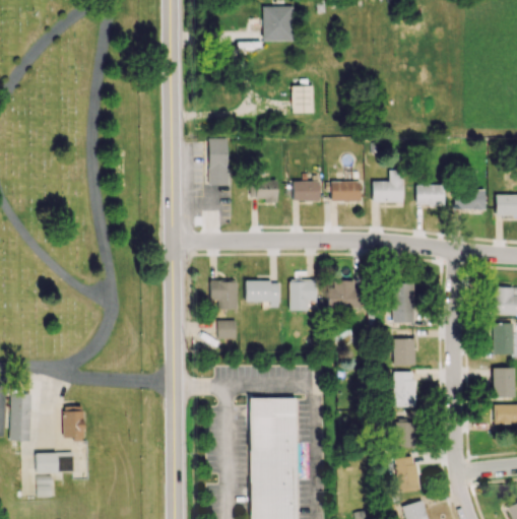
[(264,41),(294,41),(294,6),(263,6),(264,41)]
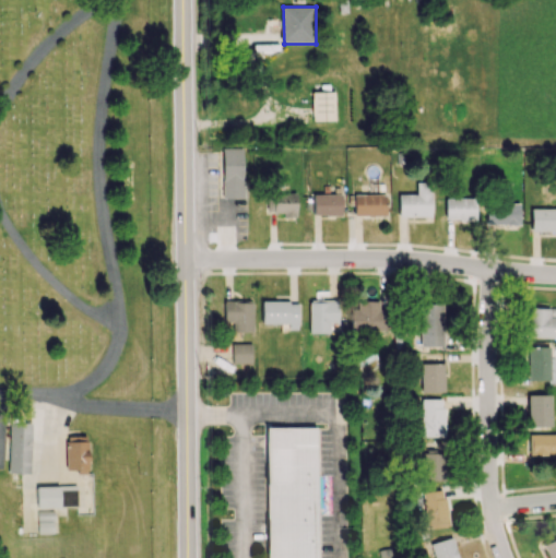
[(338,121),(338,93),(315,93),(315,122),(338,121)]
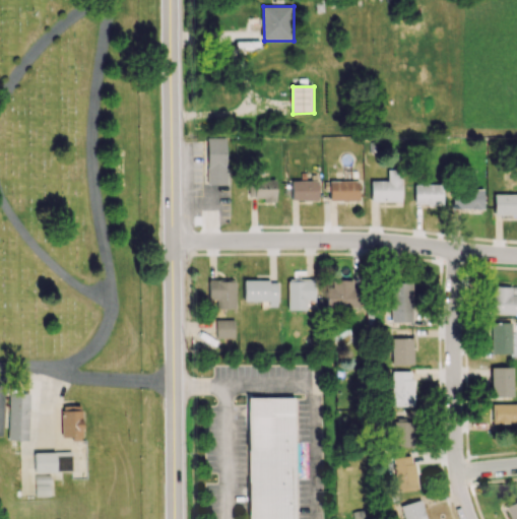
[(231,185),(230,138),(207,139),(208,186),(231,185)]
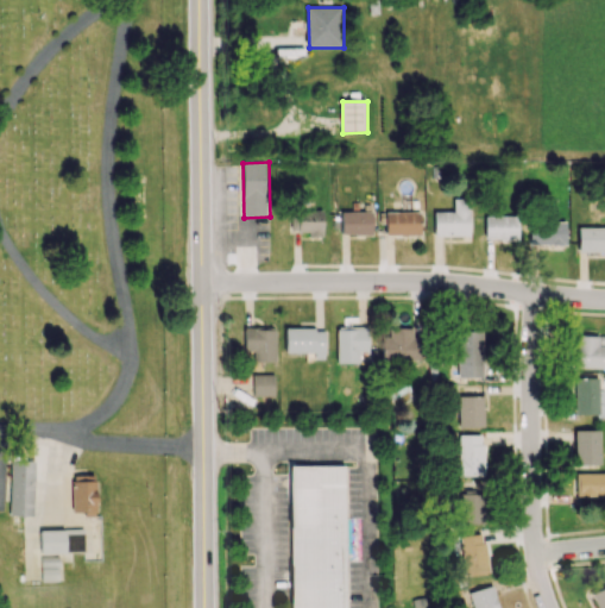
[(436,237),(472,237),(472,200),(455,200),(455,212),(436,212),(436,237)]
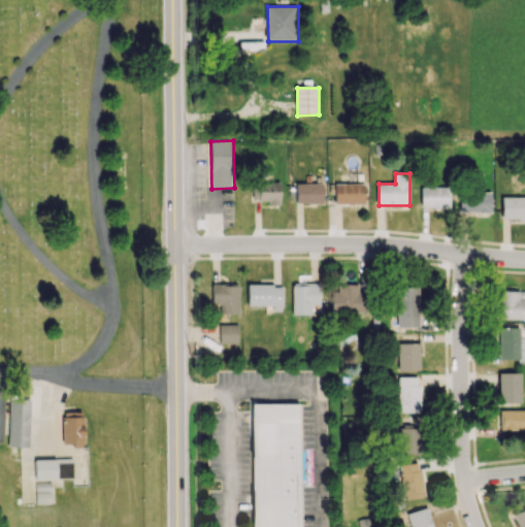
[(260,204),(283,204),(283,183),(255,184),(256,198),(260,198),(260,204)]
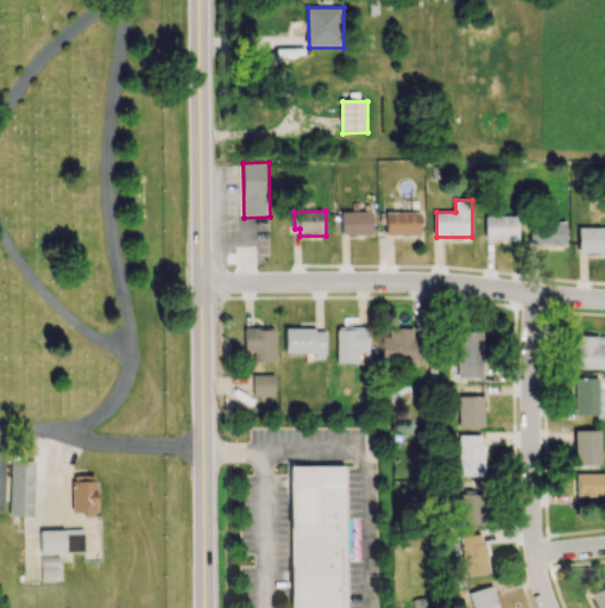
[(375,236),(375,212),(344,212),(344,236),(375,236)]
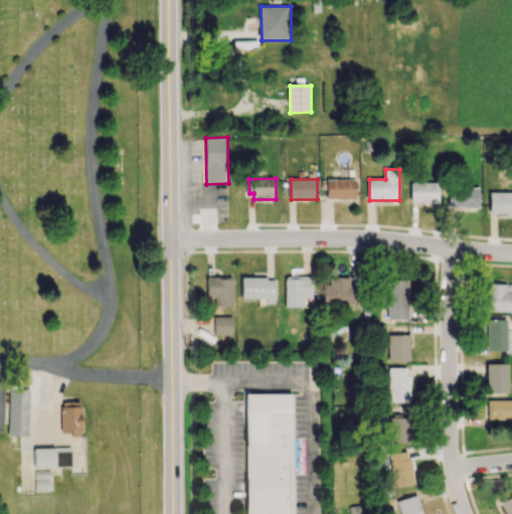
[(328,200),(357,199),(357,180),(328,180),(328,200)]
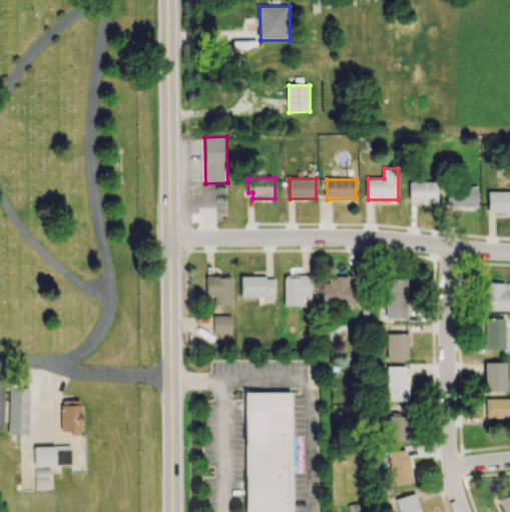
[(411,202),(439,202),(439,183),(411,182),(411,202)]
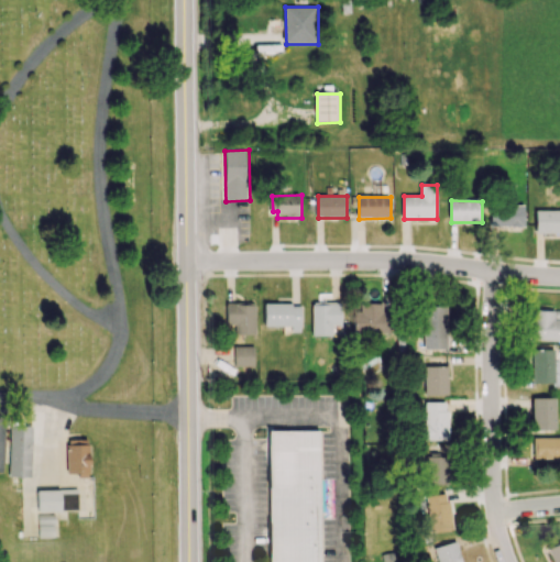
[(526,227),(526,207),(493,206),(492,227),(526,227)]
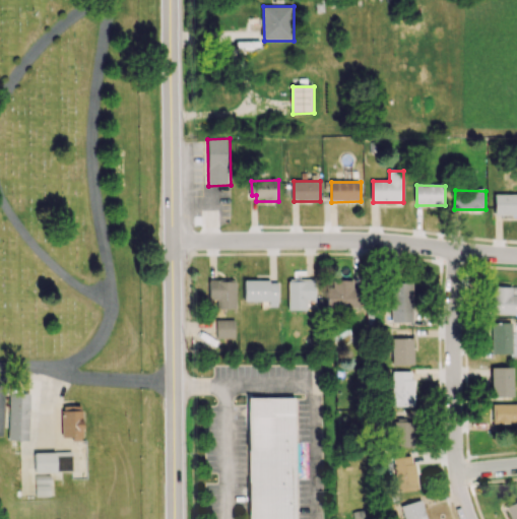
[(516,194),(497,194),(496,215),(516,215),(516,194)]
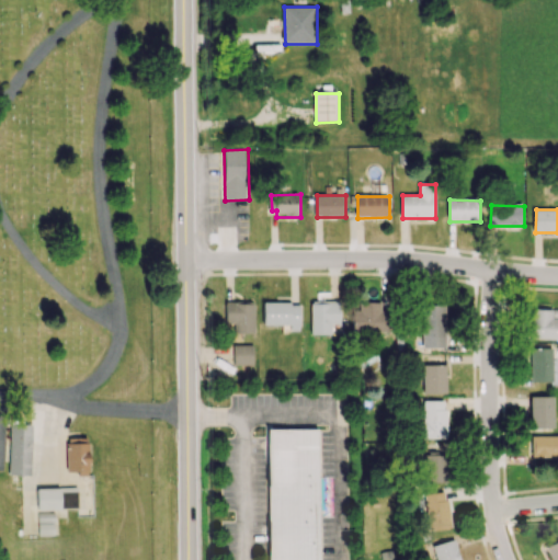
[(227,324),(236,324),(236,333),(255,334),(257,304),(227,303),(227,324)]
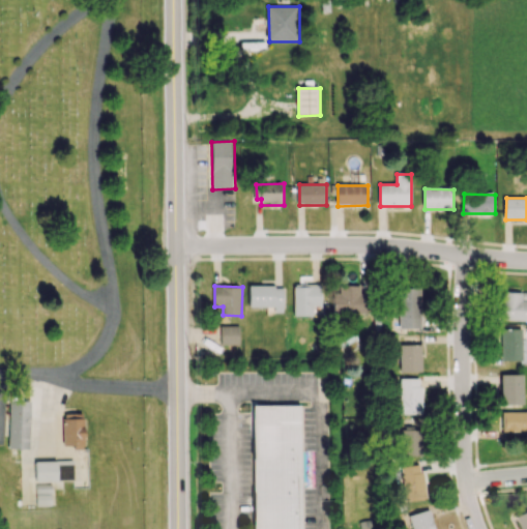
[(401,329),(422,329),(421,286),(400,286),(401,329)]
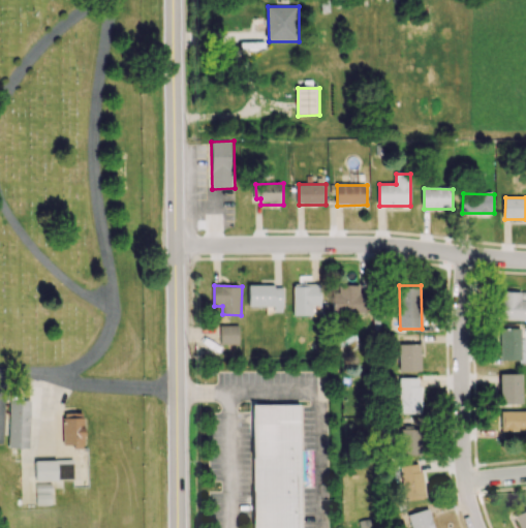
[(250,286),(250,307),(269,307),(269,312),(284,312),(284,286),(250,286)]
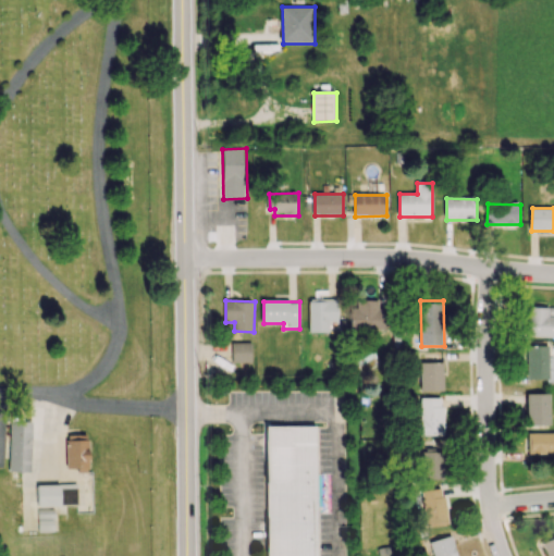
[(310,333),(331,333),(330,322),(339,322),(339,301),(310,301),(310,333)]
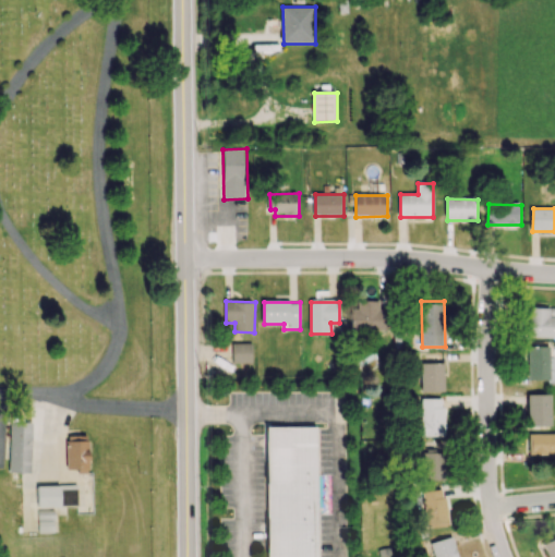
[(353,331),(388,330),(388,302),(352,303),(353,331)]
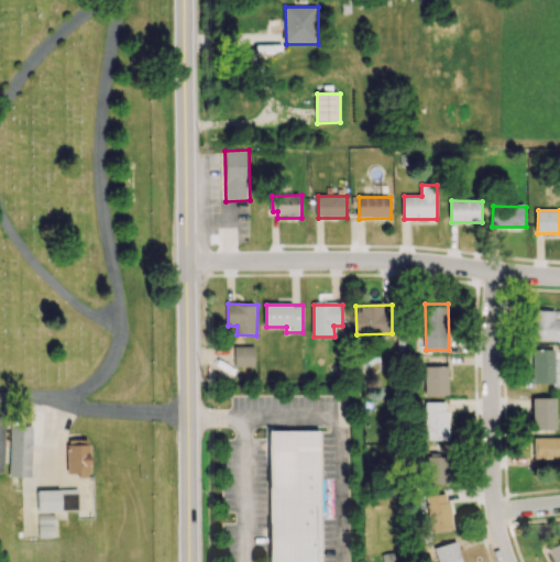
[(535,340),(559,341),(559,311),(535,311),(535,340)]
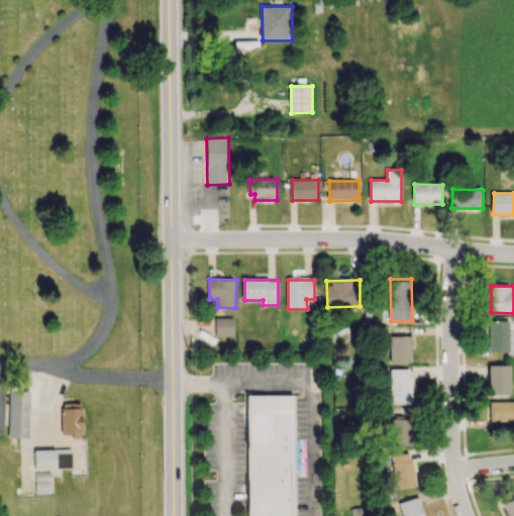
[(235,336),(234,318),(217,319),(217,337),(235,336)]
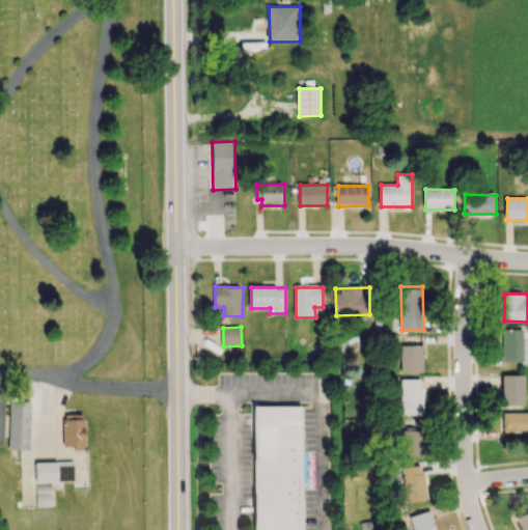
[(524,362),(525,330),(503,330),(503,362),(524,362)]
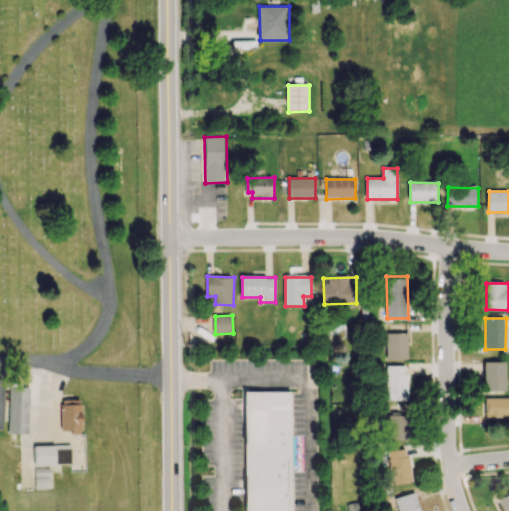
[(388,360),(408,360),(408,334),(387,334),(388,360)]
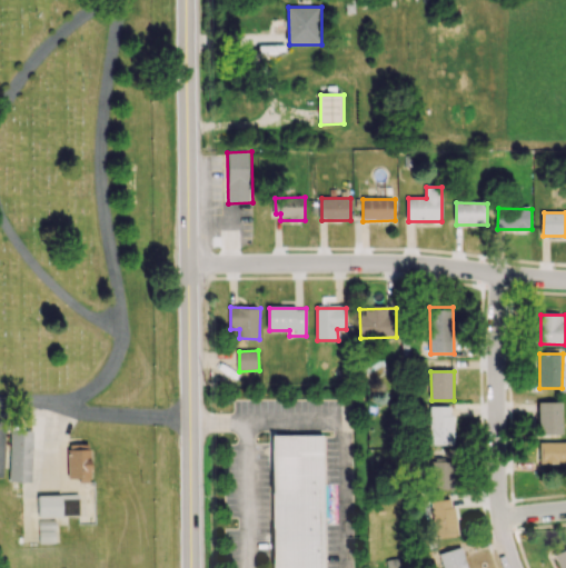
[(540,435),(563,435),(563,402),(539,402),(540,435)]
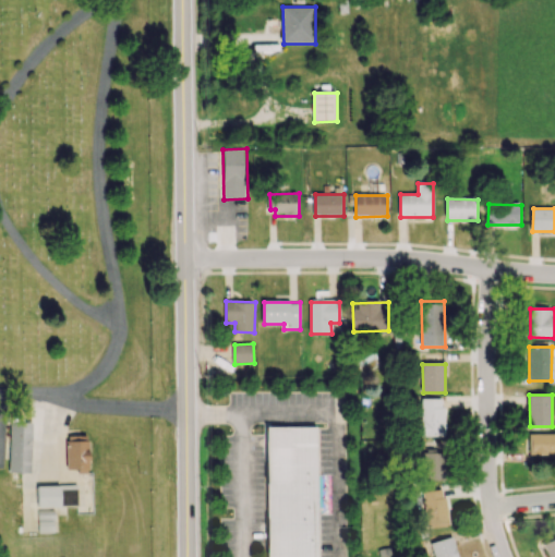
[(446,399),(422,399),(423,437),(446,437),(446,399)]
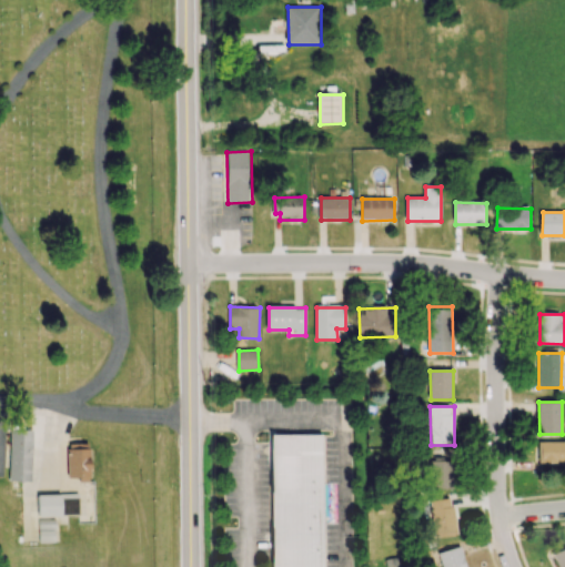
[(16,431),(13,483),(36,483),(37,432),(16,431)]
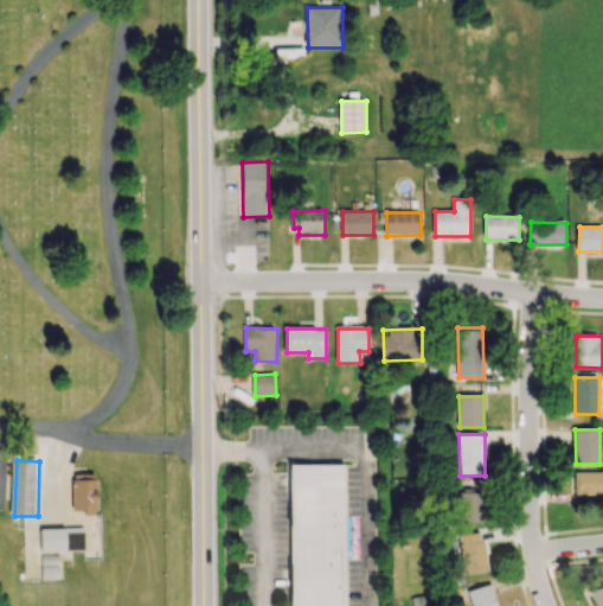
[(346,605),(346,465),(290,465),(290,605),(346,605)]
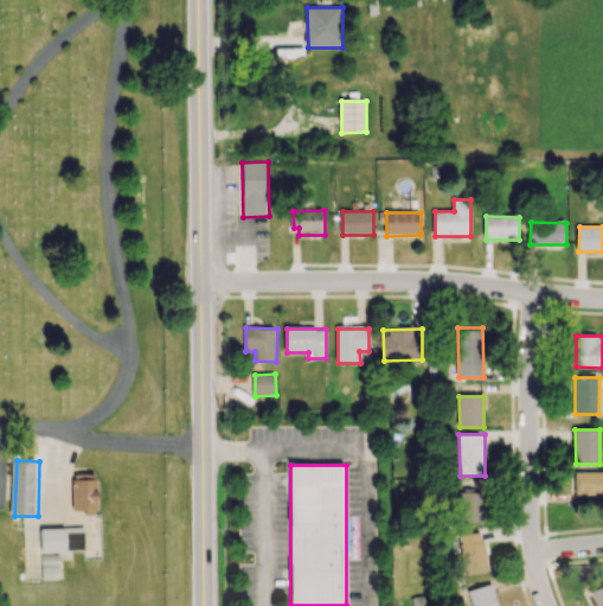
[(602,471),(576,472),(576,495),(602,495),(602,471)]
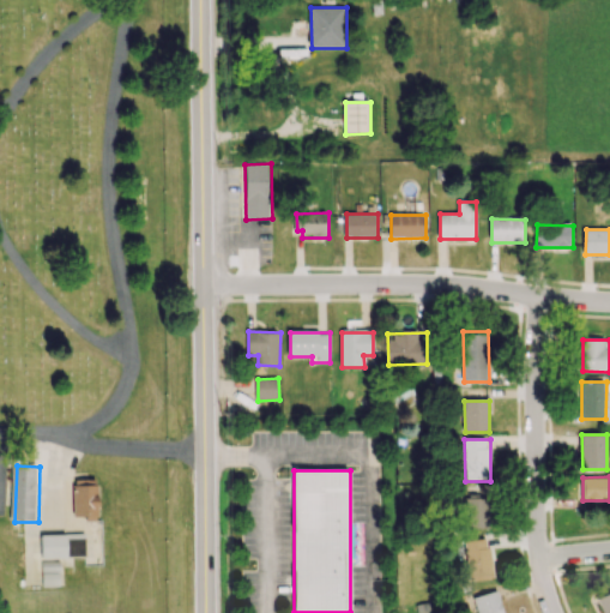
[(78,480),(80,520),(104,518),(103,479),(78,480)]
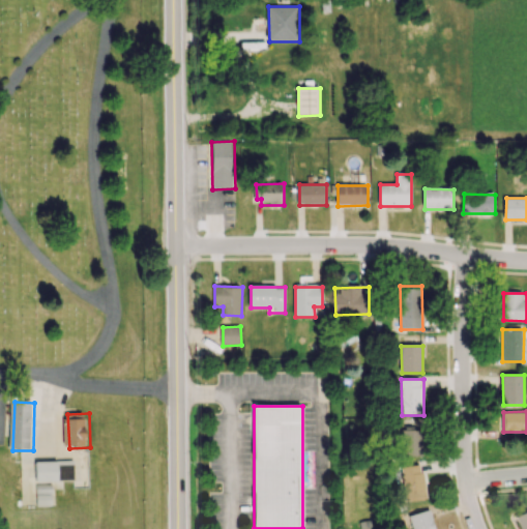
[(425,456),(423,428),(401,429),(402,457),(425,456)]
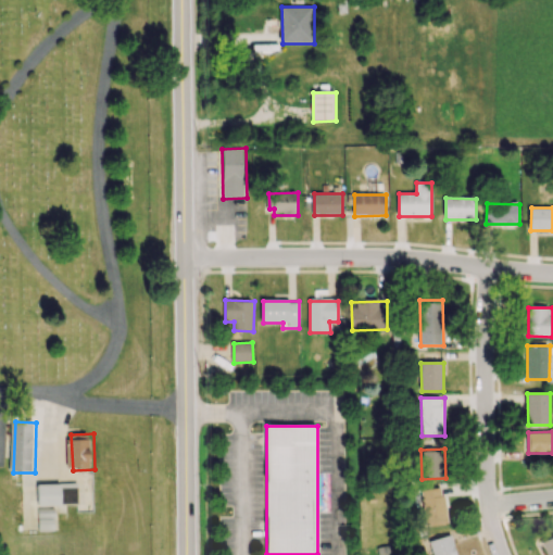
[(40,487),(41,507),(82,506),(80,484),(40,487)]
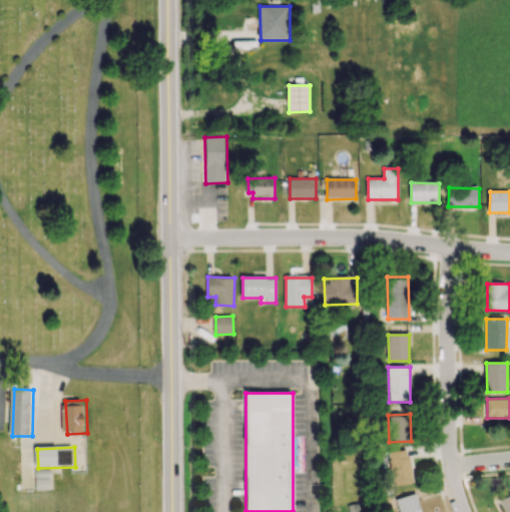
[(394,486),(414,483),(408,450),(389,453),(394,486)]
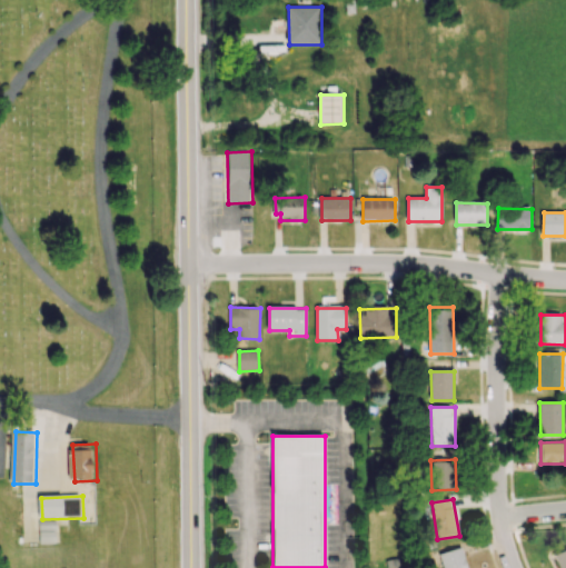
[(42,522),(42,534),(59,534),(59,522),(42,522)]
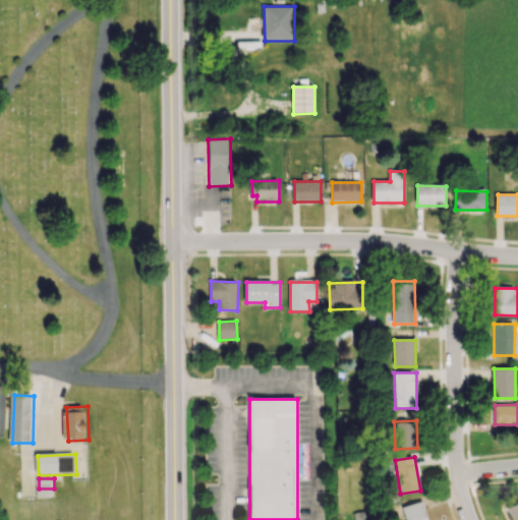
[(39,500),(55,499),(54,488),(39,488),(39,500)]
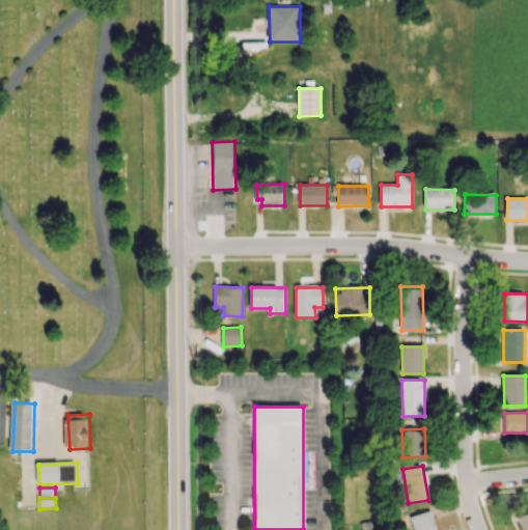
[(411,518),(414,529),(437,529),(432,511),(411,518)]
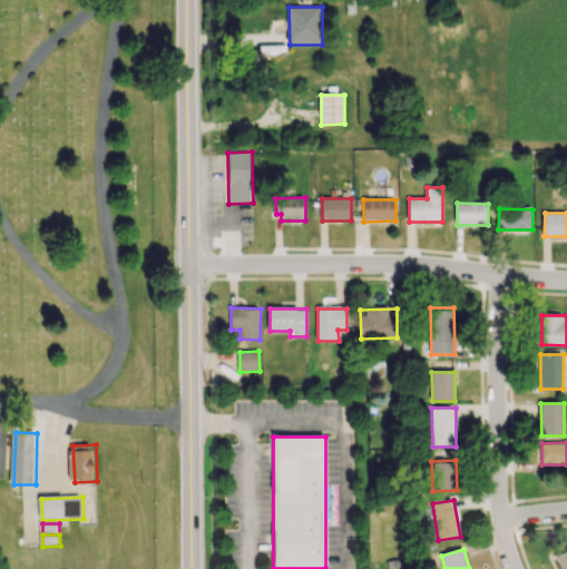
[(566,551),(557,555),(561,568),(566,568),(566,551)]
